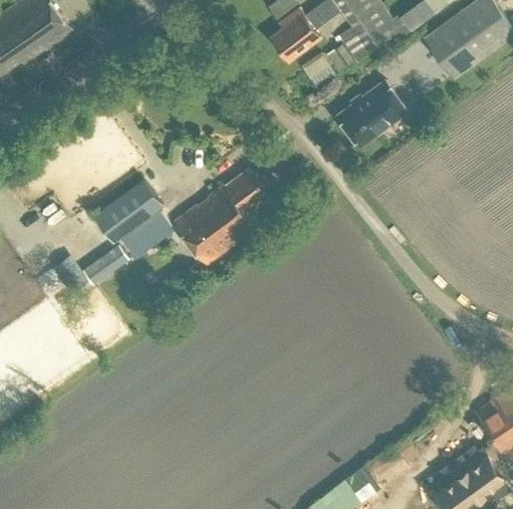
[(0,72),(17,61),(20,65),(42,49),(44,51),(45,51),(44,50),(69,33),(45,0),(21,0),(12,7),(0,16),(0,72)]
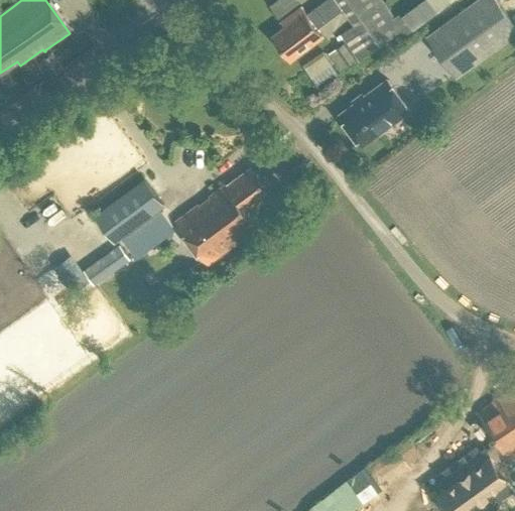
[(323,37),(316,28),(340,13),(352,30),(341,38),(358,65),(401,34),(404,39),(455,2),(456,3),(460,0),(425,0),(401,19),(399,17),(394,21),(379,0),(327,0),(304,15),(301,9),(284,20),(288,26),(271,37),(287,60),(323,37)]
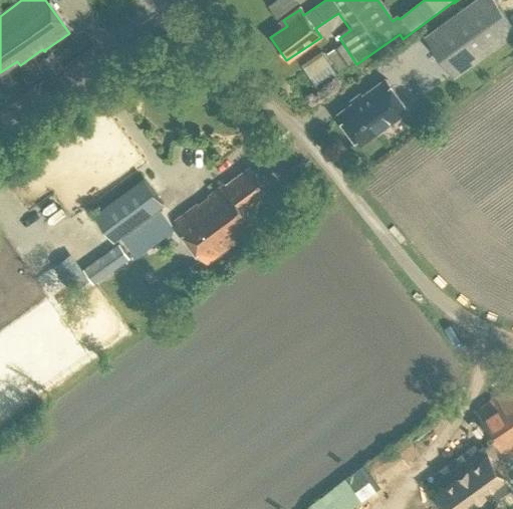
[(512,29),(491,0),(479,0),(425,40),(454,80),(512,36),(512,29)]
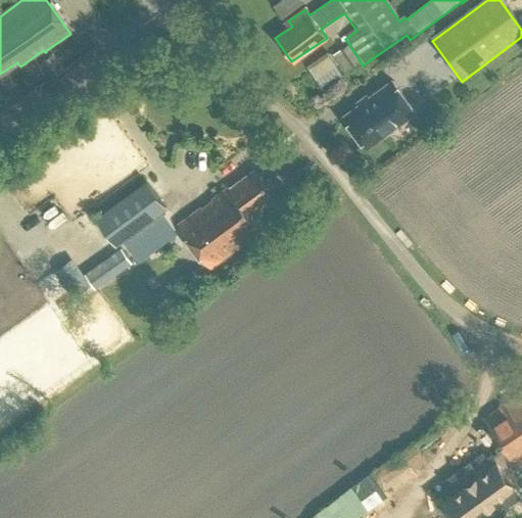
[(333,58),(344,76),(360,65),(348,47),(333,58)]
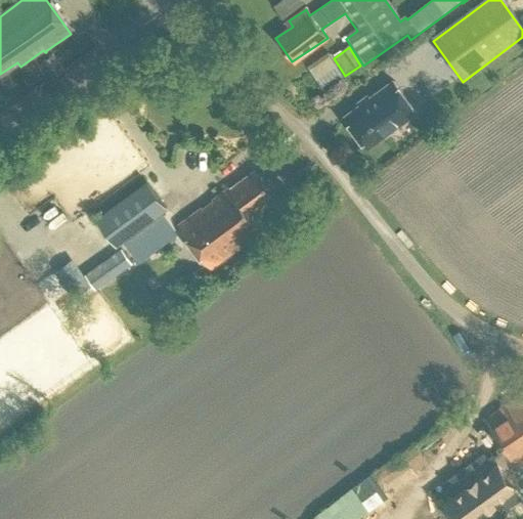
[(48,56),(39,63),(49,78),(58,71),(48,56)]
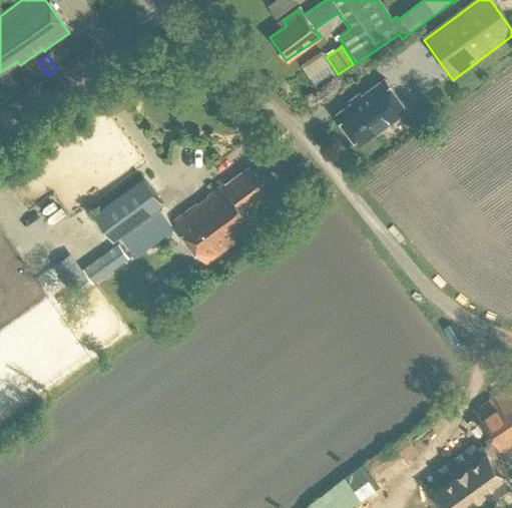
[(323,57),(303,71),(316,91),(337,77),(323,57)]
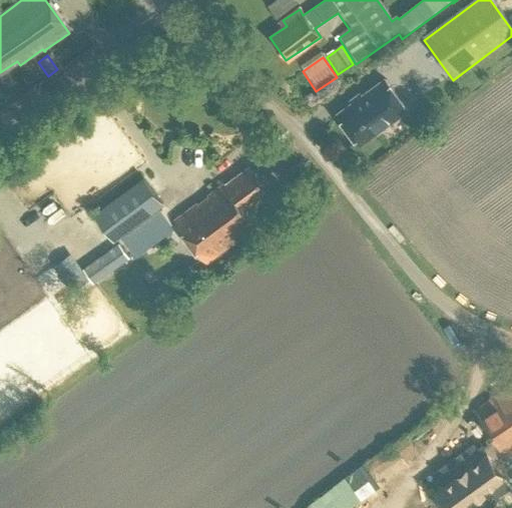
[(384,81),(338,116),(359,144),(405,110),(384,81)]
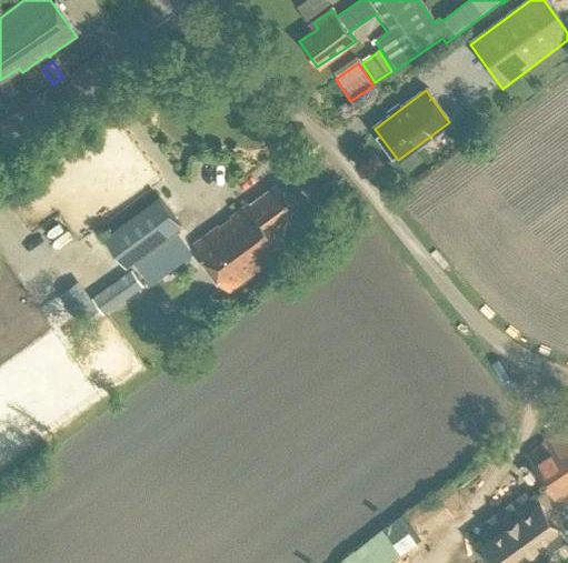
[(230,219),(230,220),(219,229),(218,228),(192,247),(227,293),(282,252),(269,234),(296,214),(275,186),(230,219)]
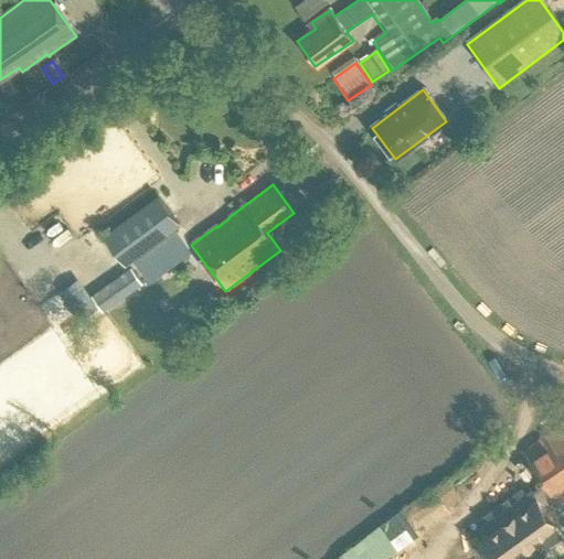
[(125,267),(179,228),(157,199),(104,237),(125,267)]
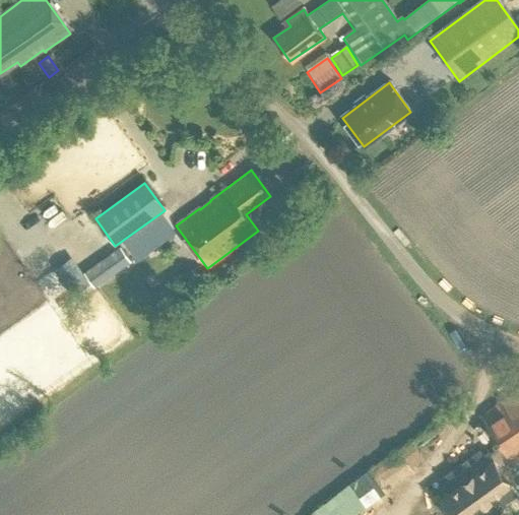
[(83,275),(94,291),(130,265),(119,250),(83,275)]
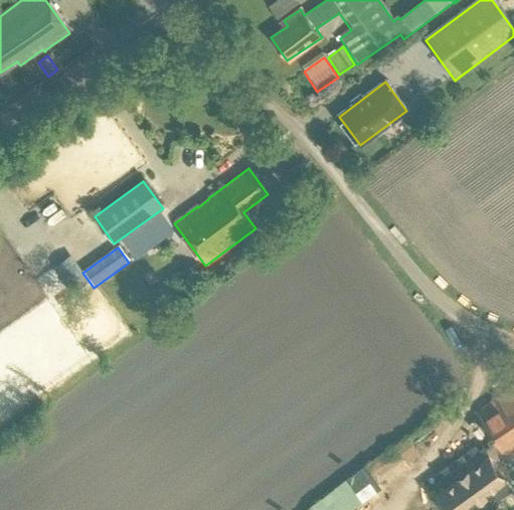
[(72,297),(91,286),(71,257),(54,268),(72,297)]
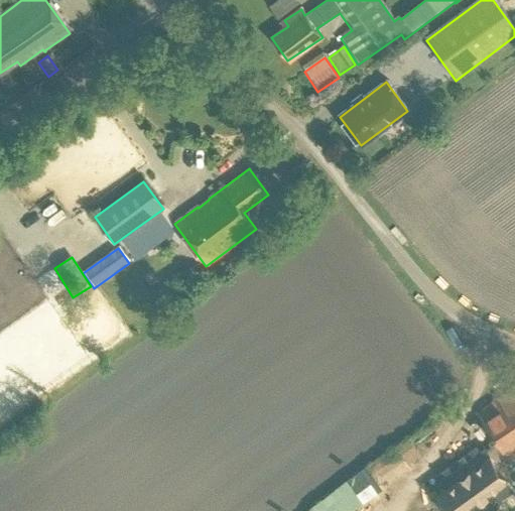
[(514,389),(479,413),(499,443),(483,454),(487,459),(458,479),(476,504),(504,484),(494,469),(514,455),(514,389)]
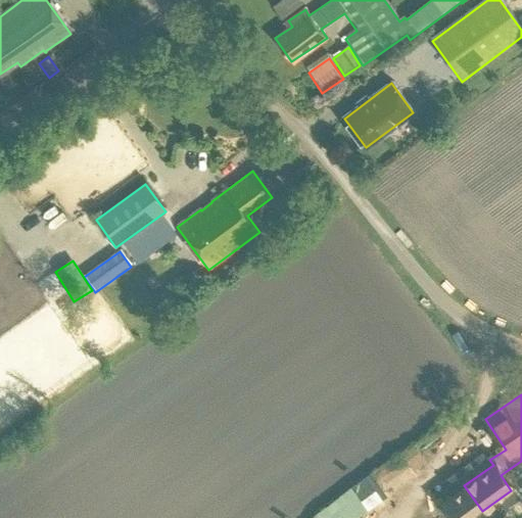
[(360,517),(386,498),(368,474),(313,517),(360,517)]
